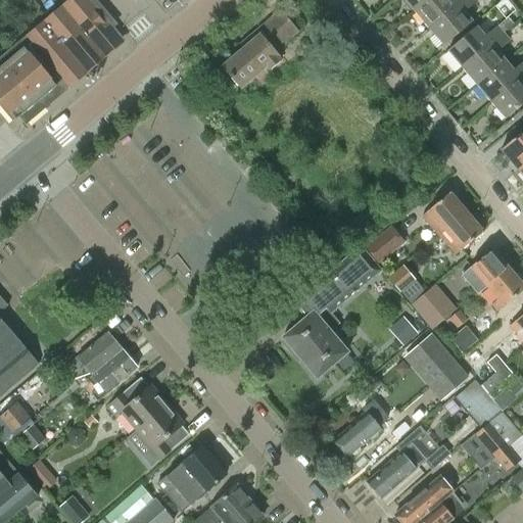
[(89,0),(69,0),(25,39),(65,87),(122,39),(112,28),(115,25),(94,0),(91,2),(89,0)]
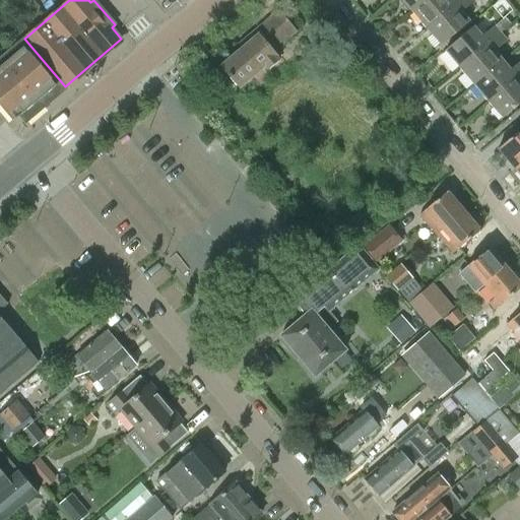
[(401,0),(402,1),(401,5),(406,11),(410,10),(412,12),(426,0),(401,0)]
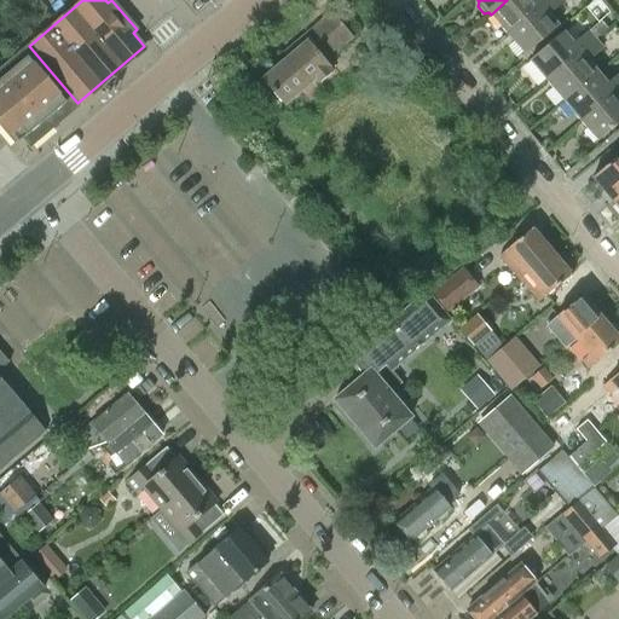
[(507,0),(491,15),(508,34),(549,0),(507,0)]
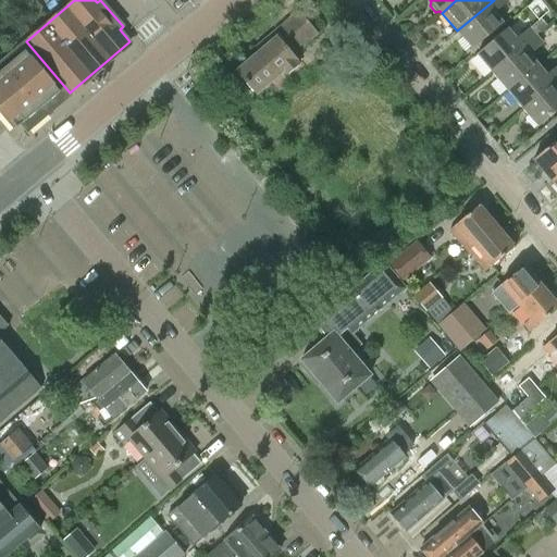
[(494,0),(457,31),(472,49),(502,24),(492,13),(506,1),(507,0),(494,0)]
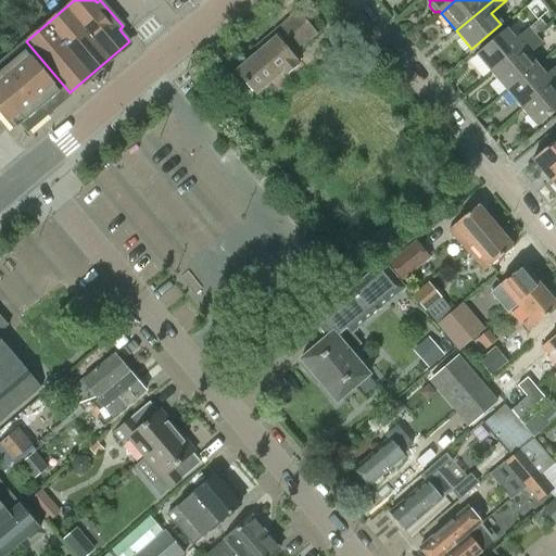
[(316,34),(299,12),(255,48),(260,52),(237,72),(255,95),(283,71),(287,75),(298,65),(294,62),(297,60),(285,46),(295,37),(302,46),(316,34)]
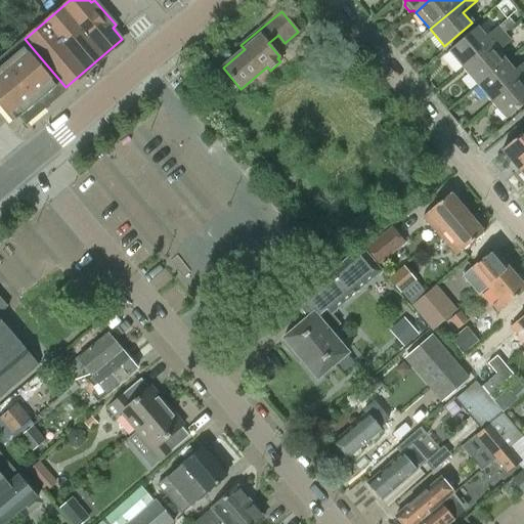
[(476,28),(448,51),(463,69),(504,35),(505,33),(498,26),(496,27),(484,38),(476,28)]
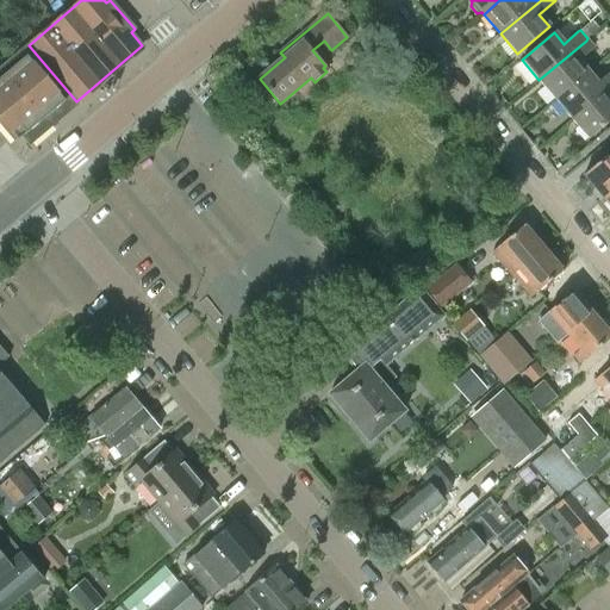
[(586,41),(539,80),(555,99),(587,72),(578,61),(592,48),(595,47),(587,38),(586,41)]
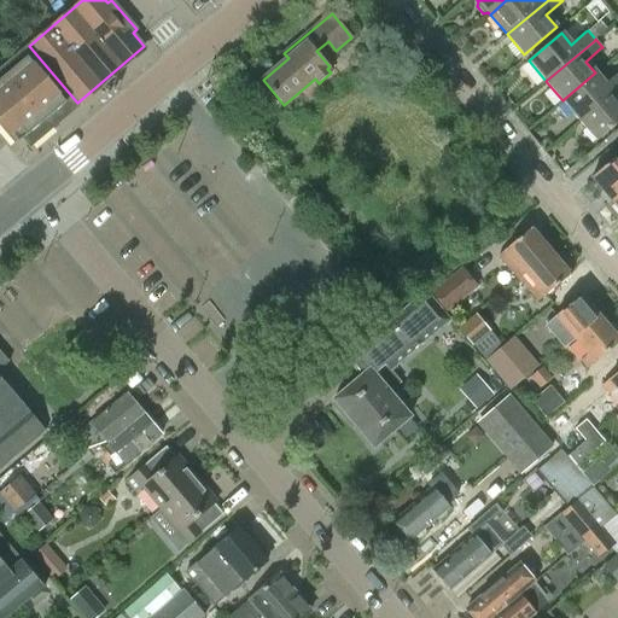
[(0,118),(19,143),(24,138),(29,144),(77,103),(29,46),(0,69),(0,118)]
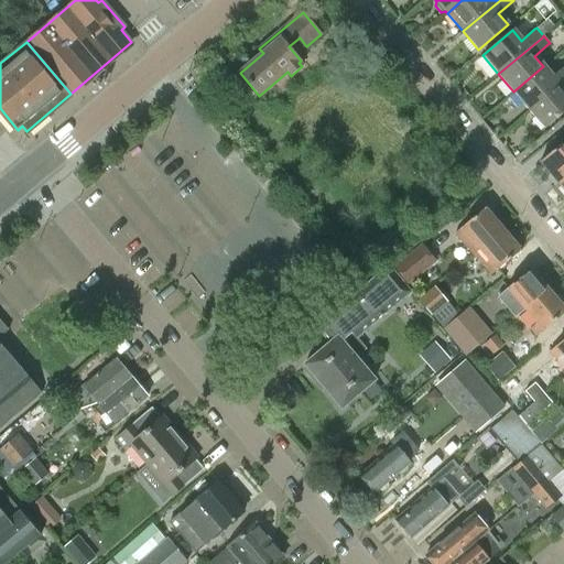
[(543,66),(513,91),(529,110),(563,79),(563,67),(553,77),(543,66)]
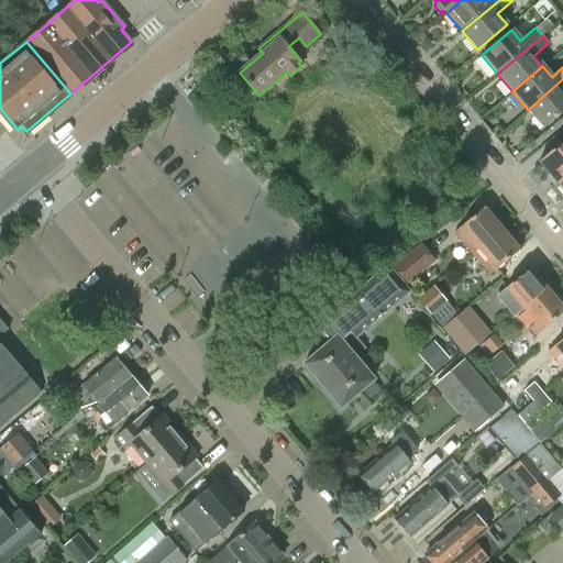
[(562,79),(528,110),(543,128),(562,111),(562,79)]
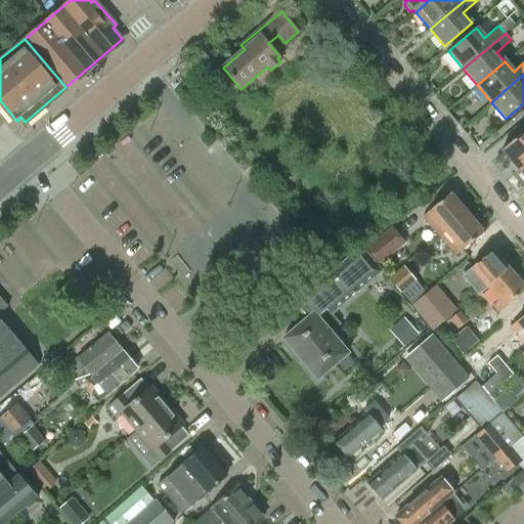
[(523,129),(500,149),(518,170),(523,165),(523,129)]
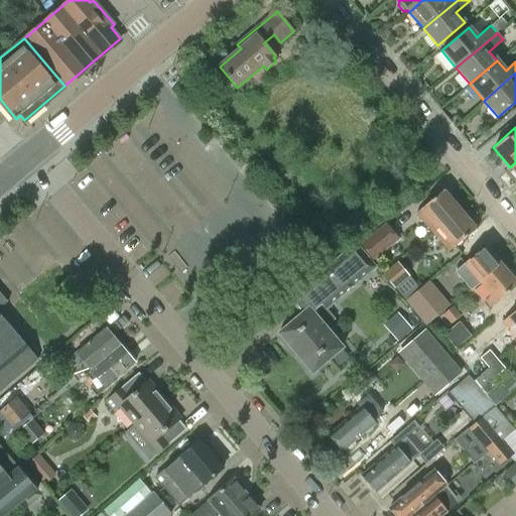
[(429,162),(413,176),(420,184),(436,170),(429,162)]
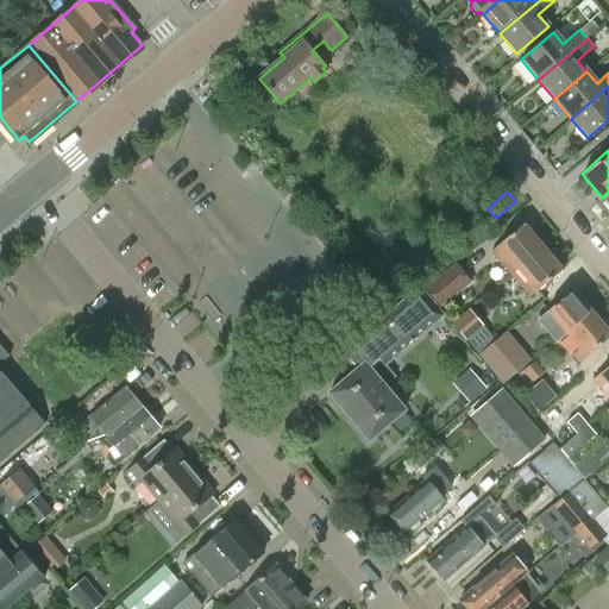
[(491,252),(497,259),(510,275),(542,248),(523,225),(491,252)]
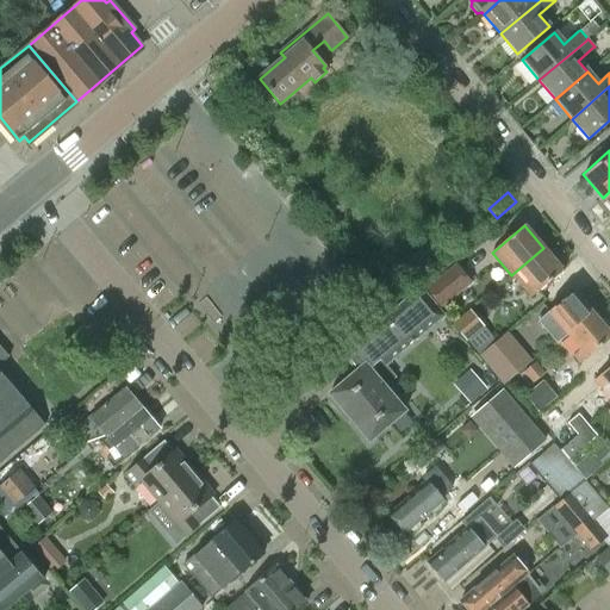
[(543,248),(511,275),(530,298),(562,271),(543,248)]
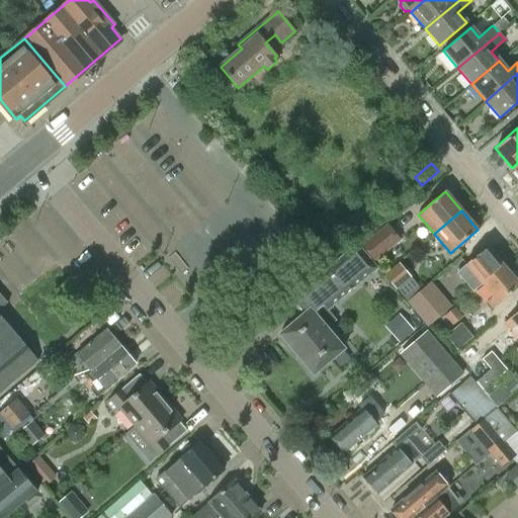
[(356,246),(291,300),(303,315),(279,334),(313,374),(343,349),(325,327),(334,319),(327,310),(375,268),(371,264),(401,240),(386,224),(357,247),(356,246)]
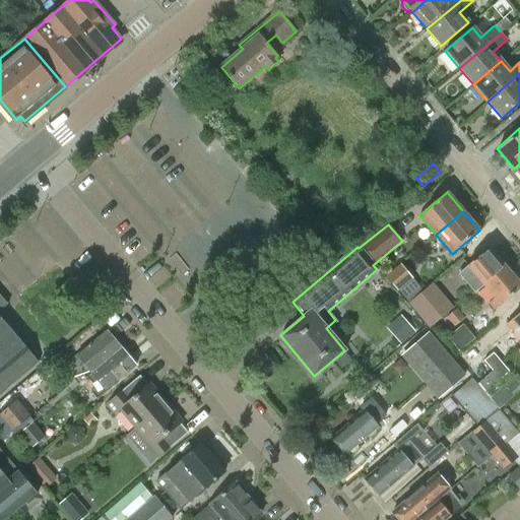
[(461,271),(459,273),(475,293),(483,285),(505,267),(489,248),(461,271)]
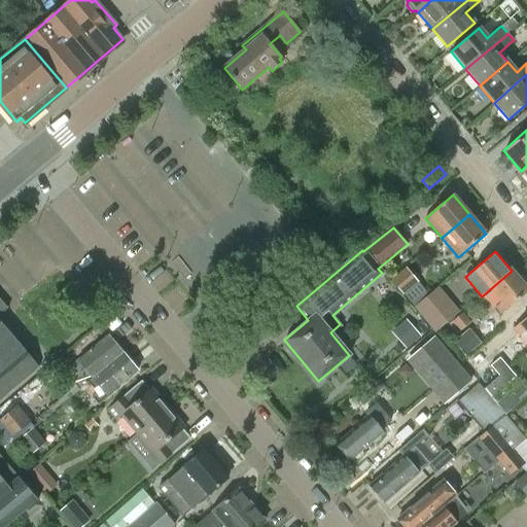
[(406,267),(390,280),(403,294),(418,282),(406,267)]
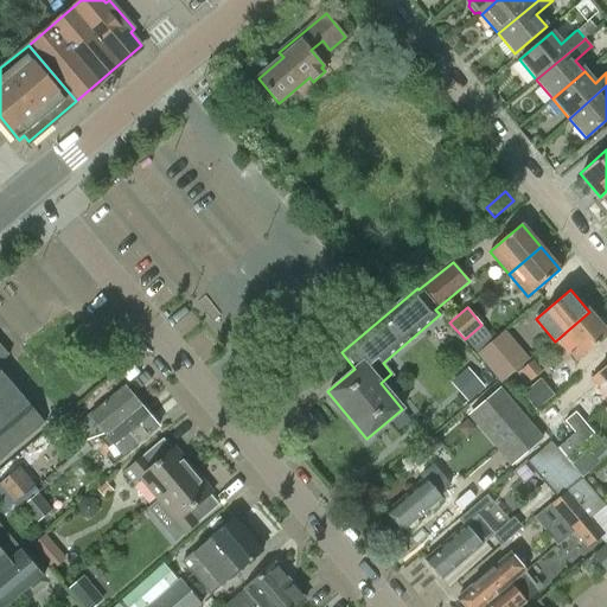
[(606,332),(589,312),(564,333),(577,347),(570,353),(576,362),(606,336),(606,332)]
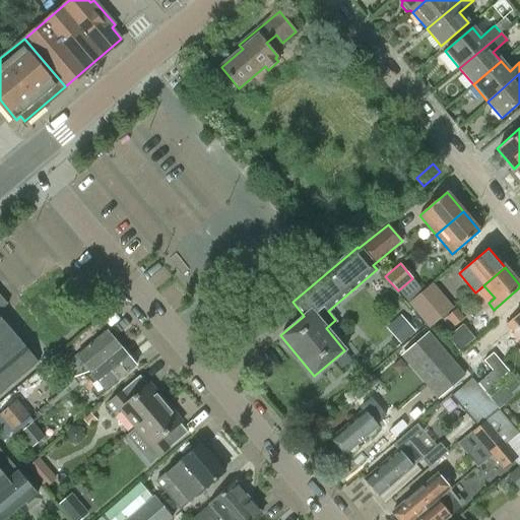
[(433,282),(408,304),(430,328),(454,308),(433,282)]
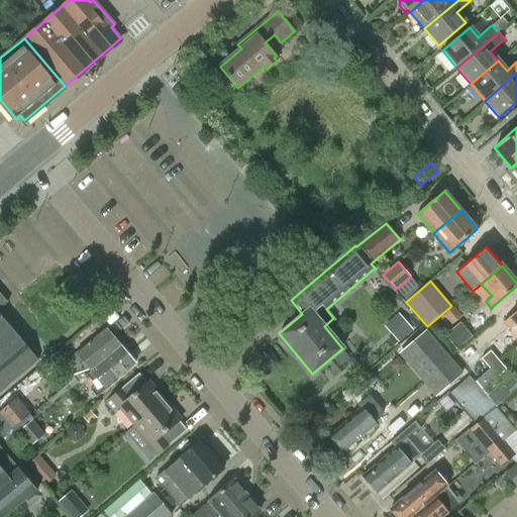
[(0,516),(5,516),(37,491),(0,446),(0,393),(39,359),(0,313),(0,309),(8,302),(0,292),(0,516)]
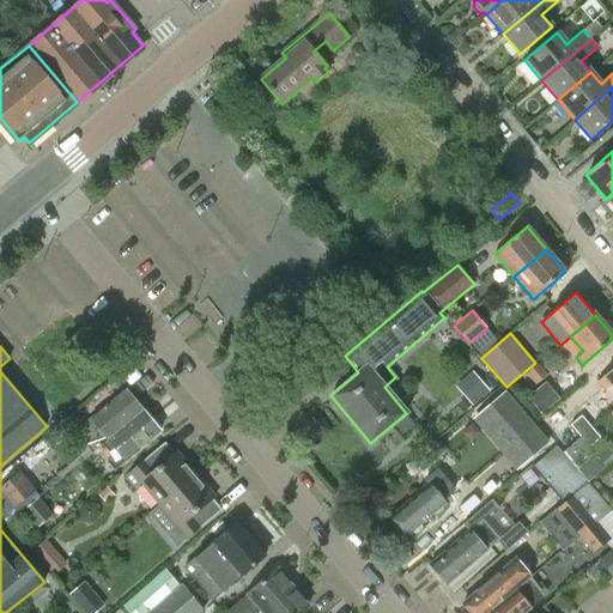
[(547,375),(538,363),(515,382),(525,395),(536,386),(535,384),(547,375)]
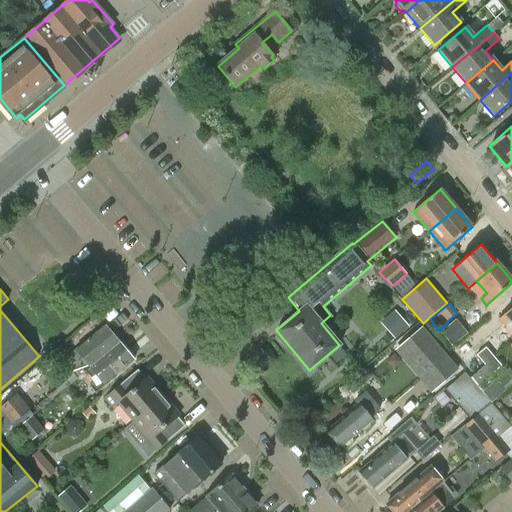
[(510,321),(511,323),(511,307),(498,319),(504,326),(510,321)]
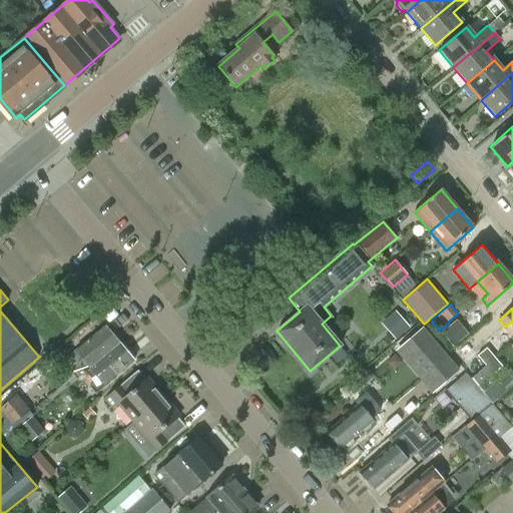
[(442,332),(454,346),(470,333),(458,319),(442,332)]
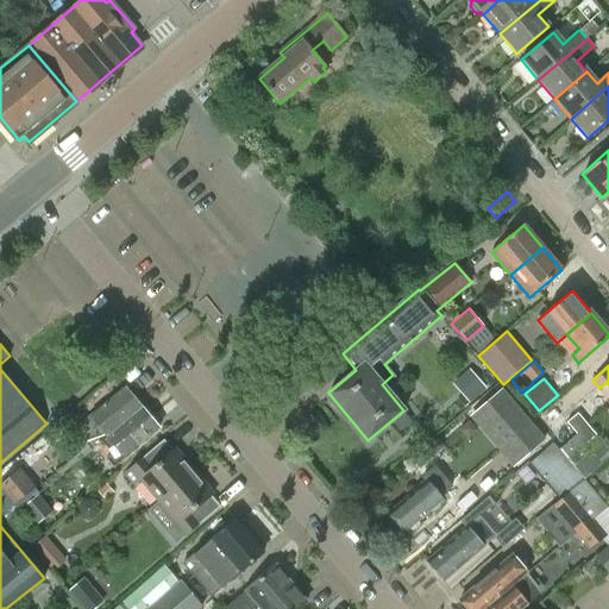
[(502,388),(469,416),(482,433),(515,403),(502,388)]
